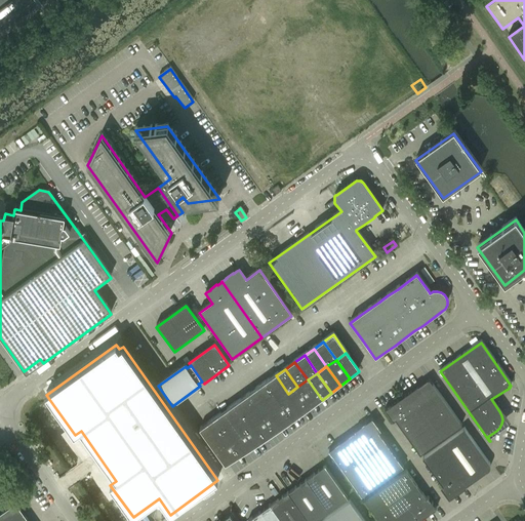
[(279,400),(288,394),(276,375),(267,383),(279,400)]
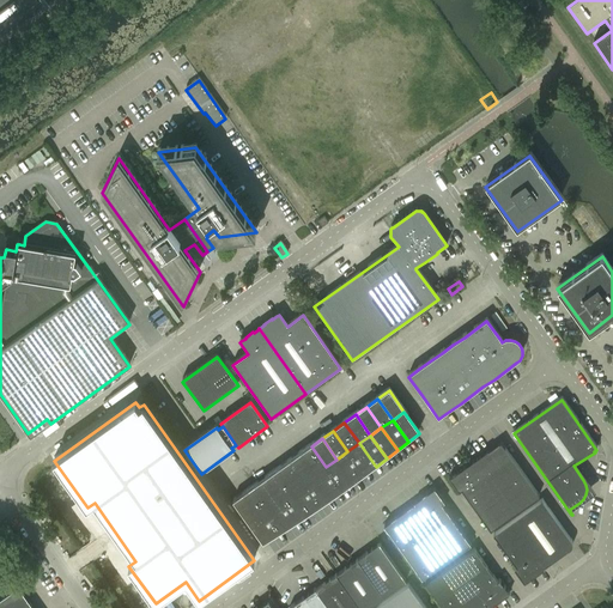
[(376,467),(359,443),(347,451),(365,475),(376,467)]
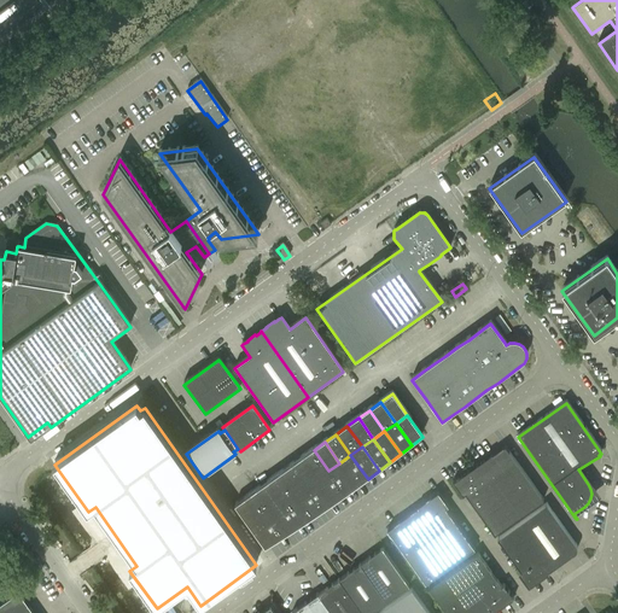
[(503,450),(493,457),(491,456),(453,484),(462,498),(465,496),(493,535),(494,537),(496,536),(541,503),(541,505),(543,502),(542,500),(541,500),(508,455),(509,454),(505,449),(503,450)]
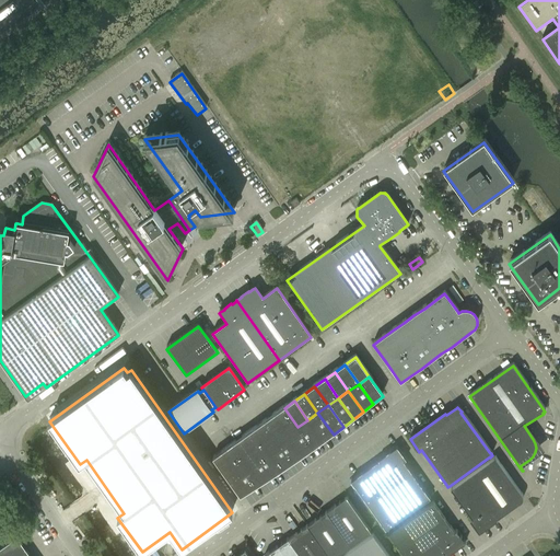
[(288,435),(298,427),(284,408),(273,416),(288,435)]
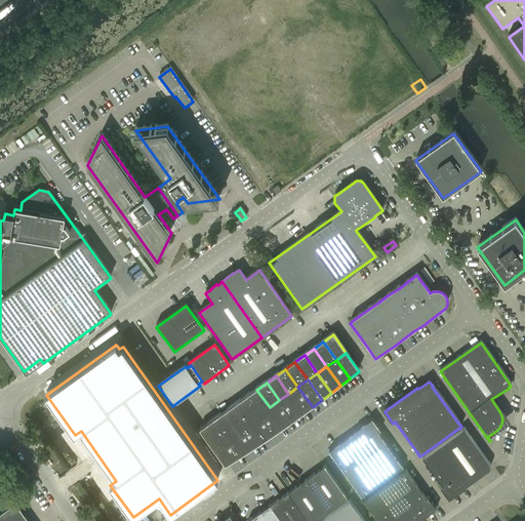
[(313,407),(297,387),(288,394),(303,414),(313,407)]
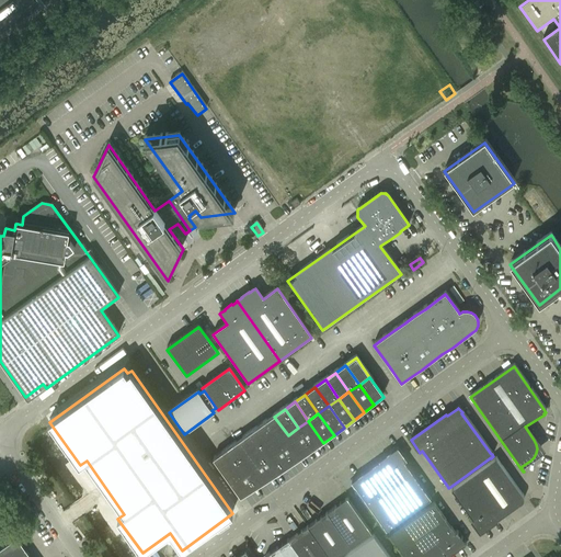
[(277,443),(288,435),(274,417),(264,423),(277,443)]
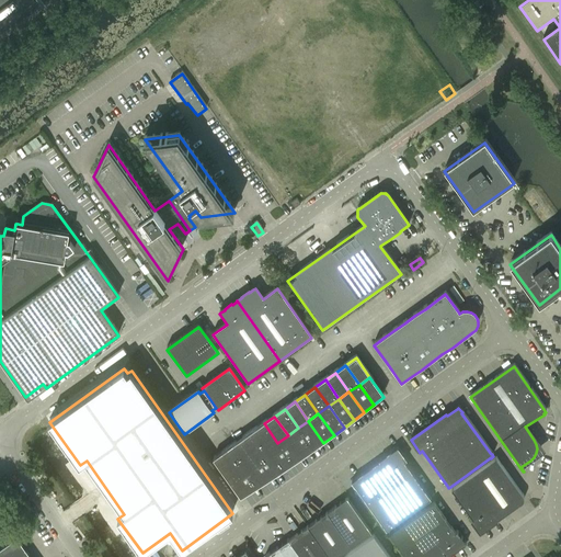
[(313,450),(323,443),(308,421),(298,428),(313,450)]
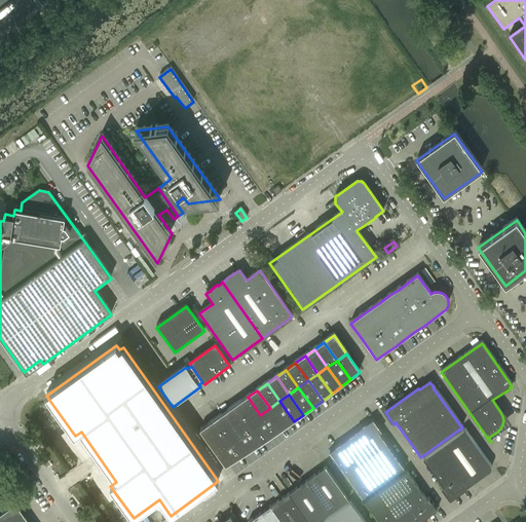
[(251,421),(260,415),(248,397),(238,404),(251,421)]
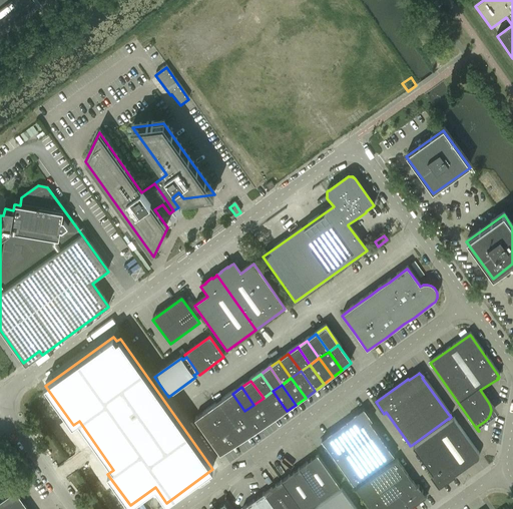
[(287,411),(273,391),(264,398),(278,418),(287,411)]
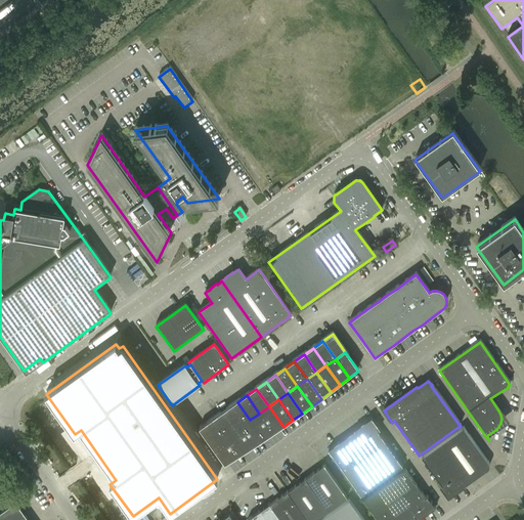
[(227,408),(241,427),(250,420),(237,402),(227,408)]
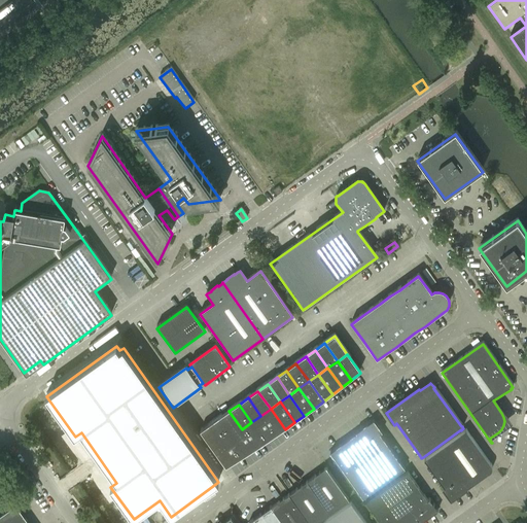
[(285,429),(271,409),(260,416),(276,436),(285,429)]
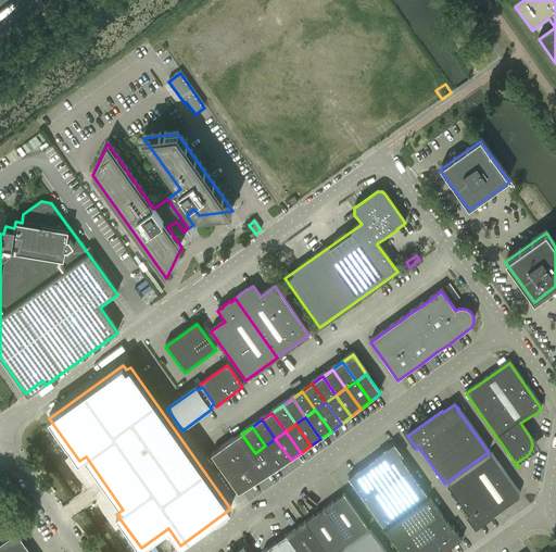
[(245,460),(255,453),(241,434),(231,441),(245,460)]
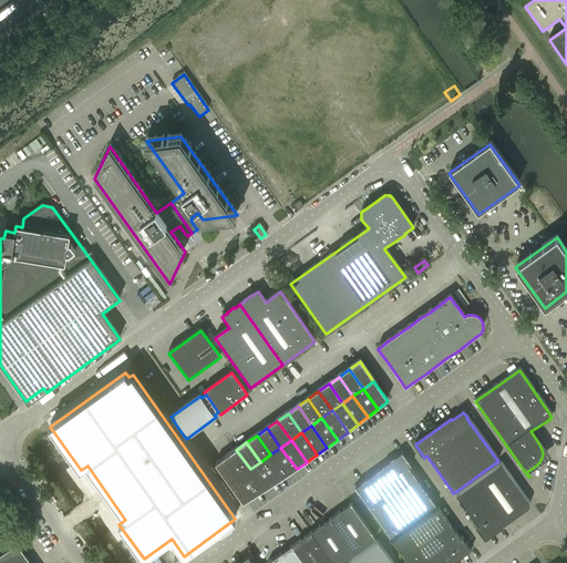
[(286,477),(297,469),(280,448),(270,454),(286,477)]
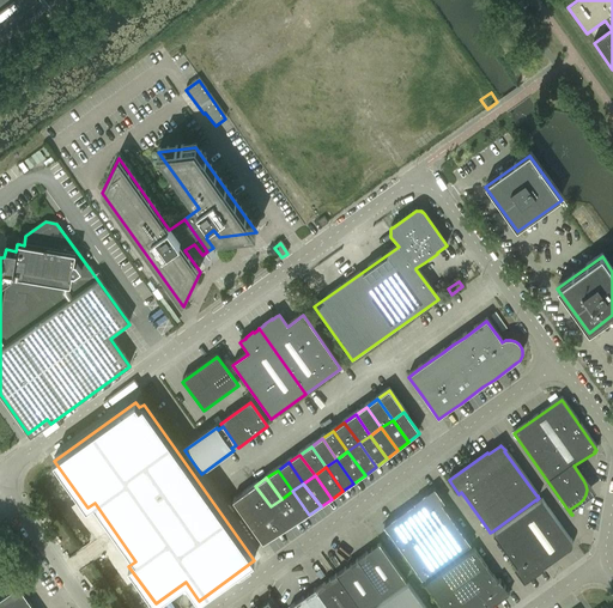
[(244,494),(259,515),(271,506),(255,486),(244,494)]
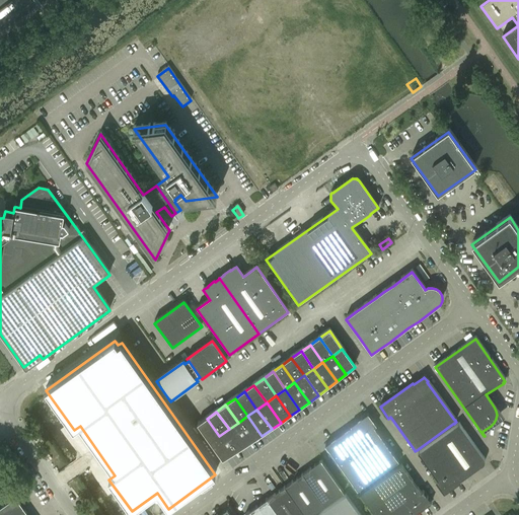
[(262,436),(247,416),(238,423),(252,442),(262,436)]
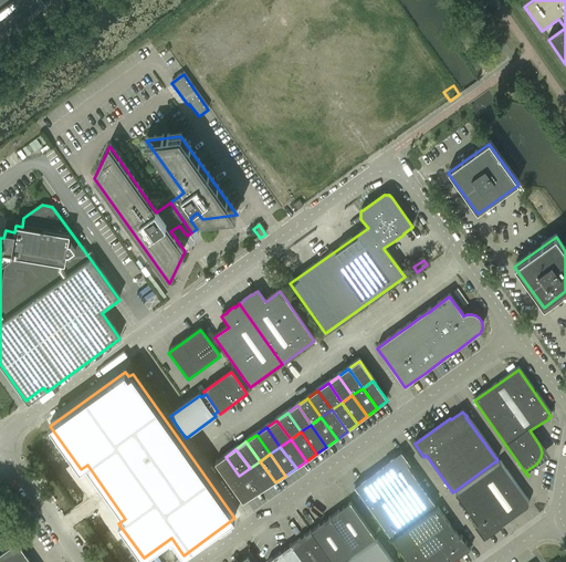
[(389,538),(435,506),(433,503),(432,503),(408,468),(410,467),(401,454),(383,467),(383,468),(360,485),(355,488),(358,493),(388,536),(389,538)]
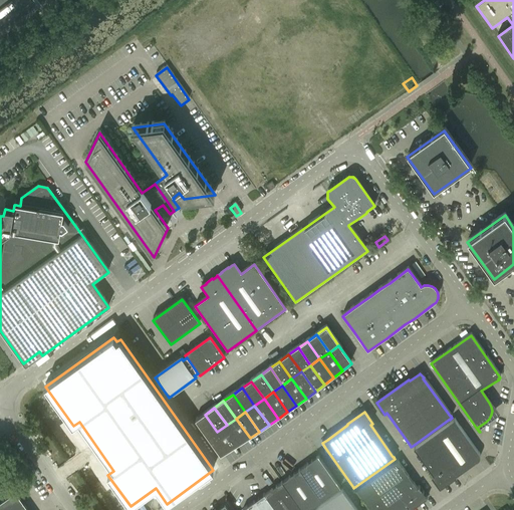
[(208,439),(217,432),(205,415),(195,422),(208,439)]
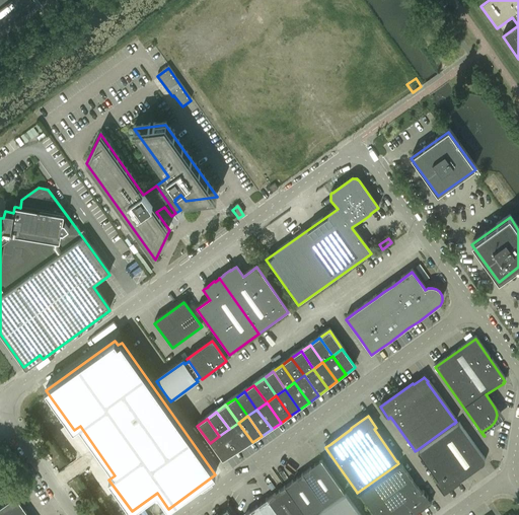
[(238,423),(229,429),(242,448),(252,442),(238,423)]
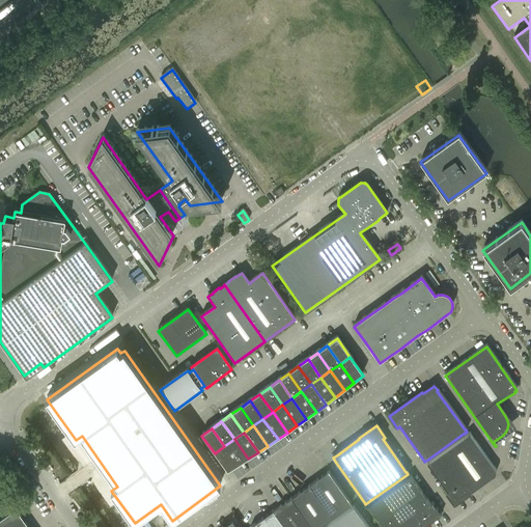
[(429,464),(427,466),(428,467),(448,494),(445,495),(454,507),(472,495),(471,494),(493,478),(494,477),(495,477),(495,476),(496,475),(496,474),(496,473),(496,472),(495,471),(494,470),(470,437),(471,437),(469,436),(467,437),(468,437),(429,464)]
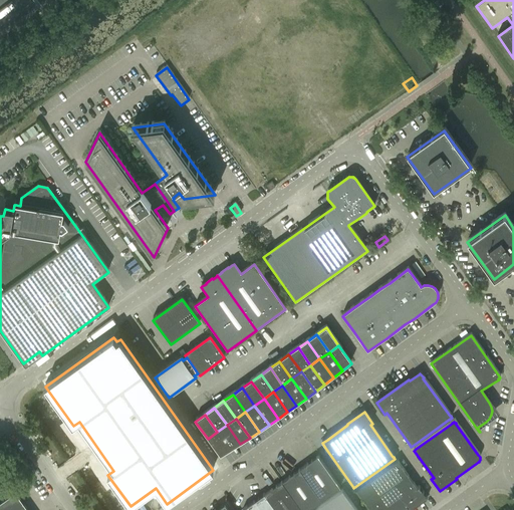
[(240,444),(227,425),(217,432),(230,451),(240,444)]
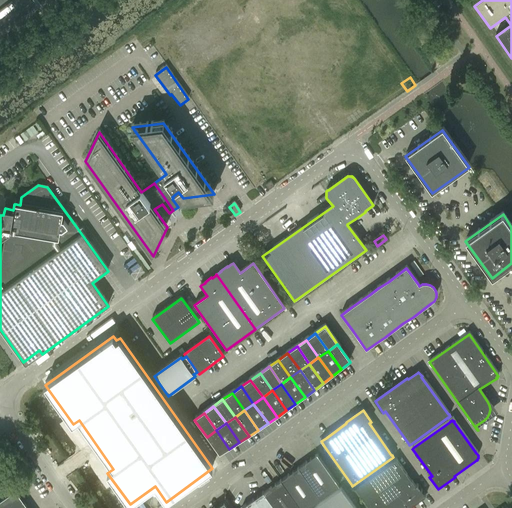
[(229,449),(216,430),(207,437),(219,455),(229,449)]
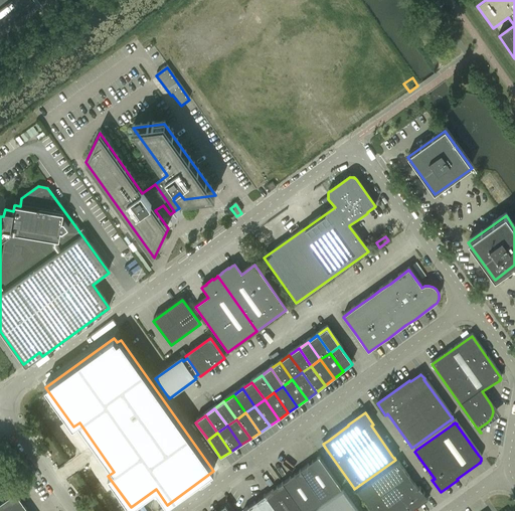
[(301,472),(323,503),(341,490),(318,459),(301,472)]
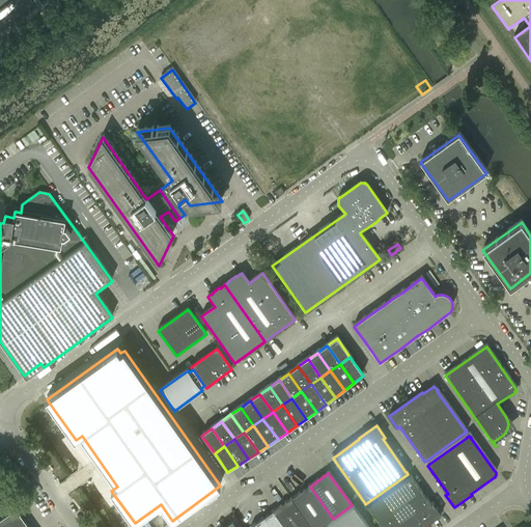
[(410,477),(408,479),(409,479),(368,507),(369,509),(382,526),(427,526),(441,517),(432,504),(430,506),(411,479),(412,479),(410,477)]
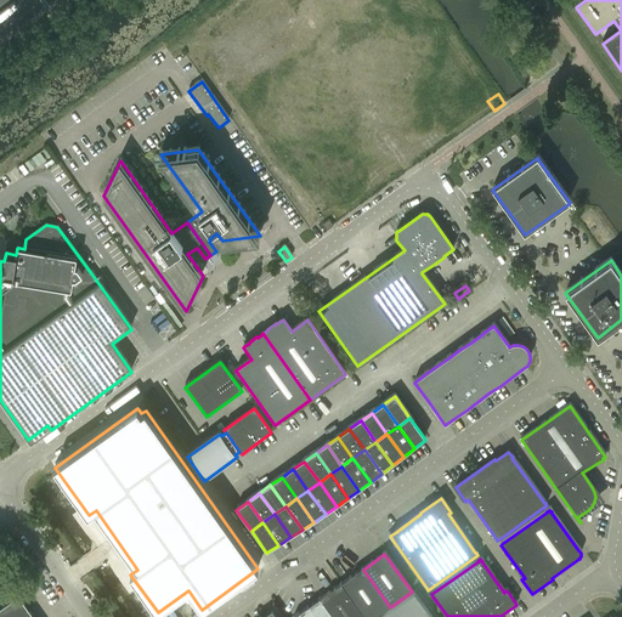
[(377,616),(390,607),(363,570),(341,584),(363,616),(377,616)]
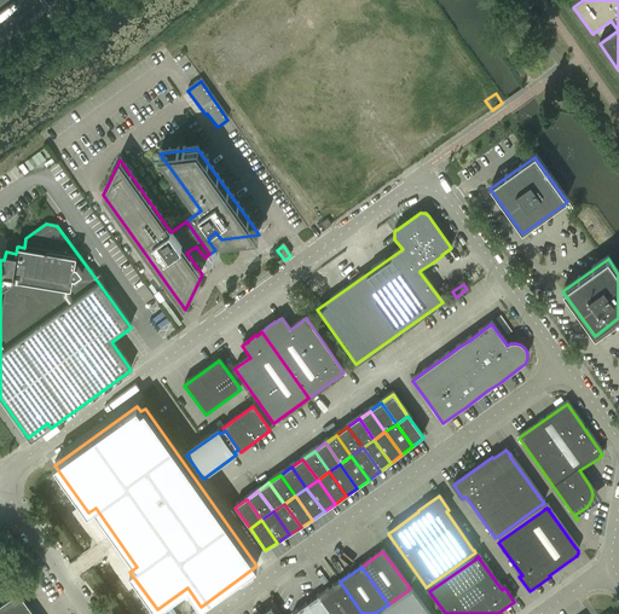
[(362,613),(340,581),(318,597),(329,613),(362,613)]
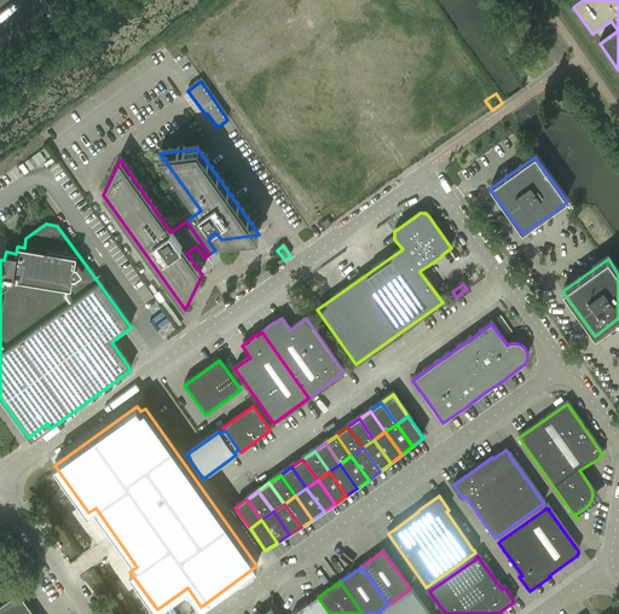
[(427,613),(412,592),(382,613),(271,613),(427,613)]
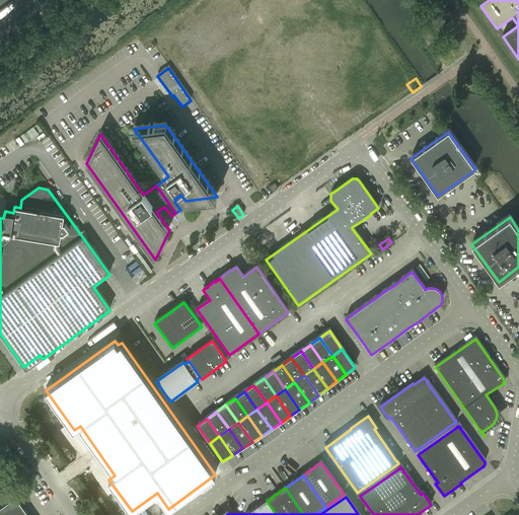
[(25,514),(13,498),(0,507),(0,514),(25,514)]
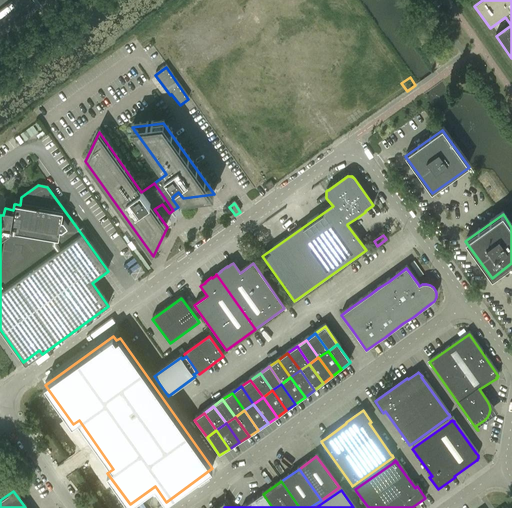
[(272,507),(263,494),(246,507),(272,507)]
